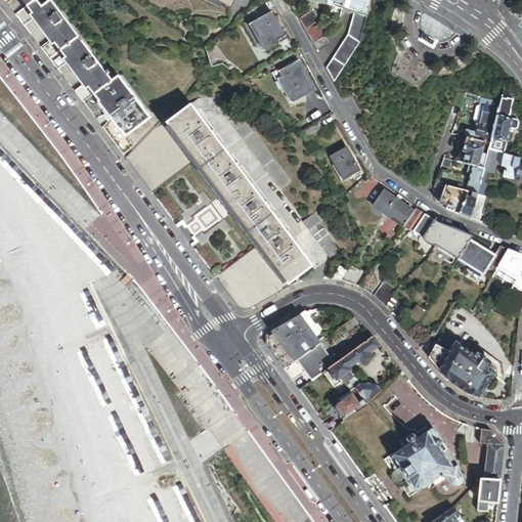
[(76,33),(51,0),(29,0),(25,4),(24,5),(33,16),(50,38),(57,48),(76,33)]
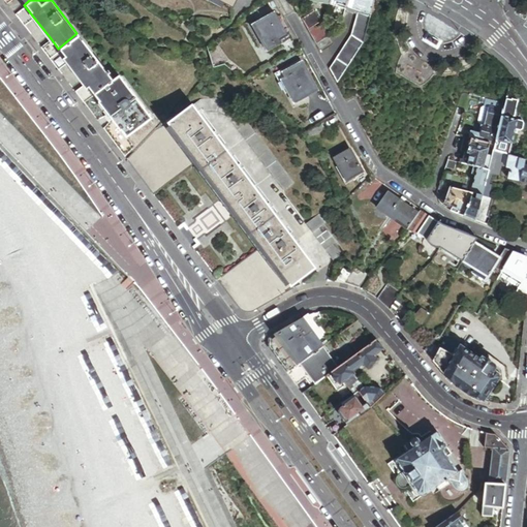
[(223,11),(225,7),(212,0),(203,0),(223,11)]
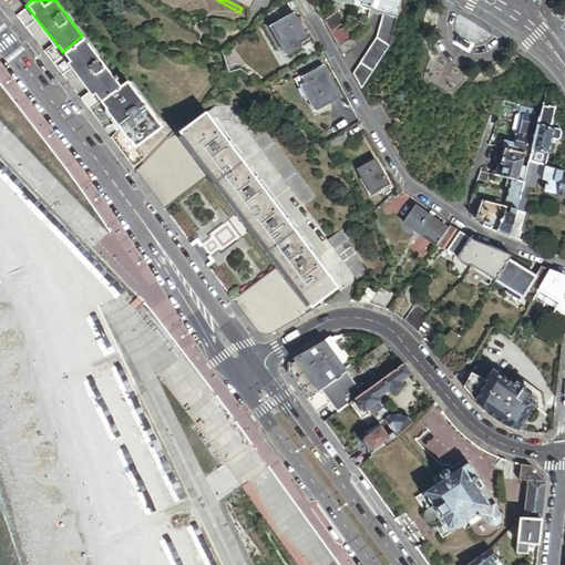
[(227,0),(242,8),(250,13),(258,0),(227,0)]
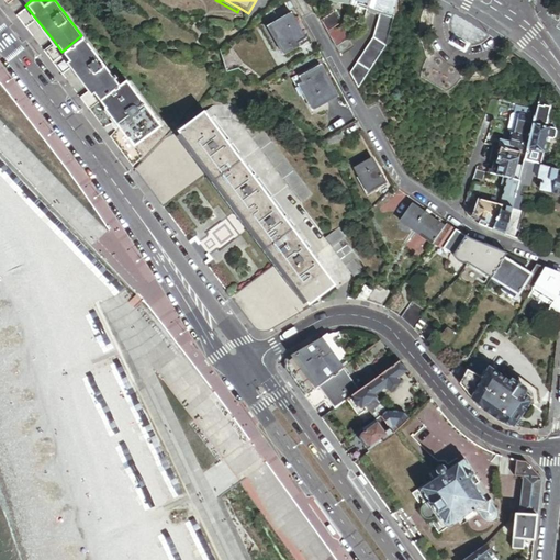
[(368,0),(367,4),(366,8),(393,15),(396,0),(368,0)]
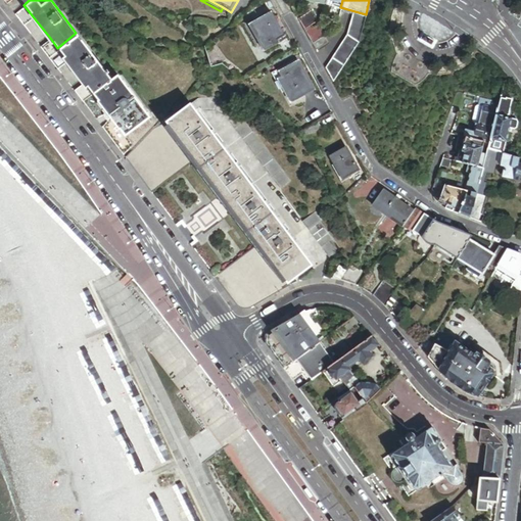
[(329,1),(328,5),(339,9),(340,7),(341,4),(329,1)]
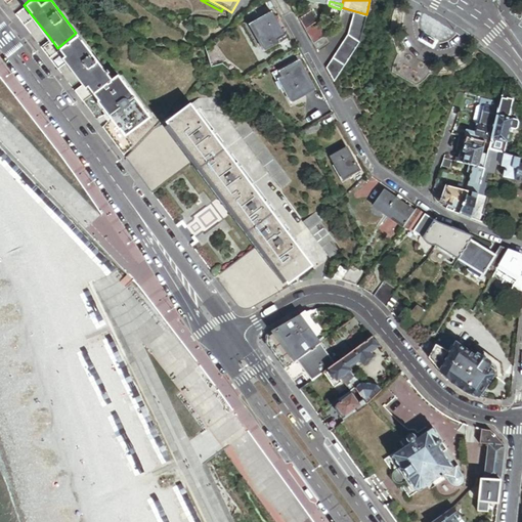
[(33,16),(24,5),(13,14),(22,25),(33,16)]
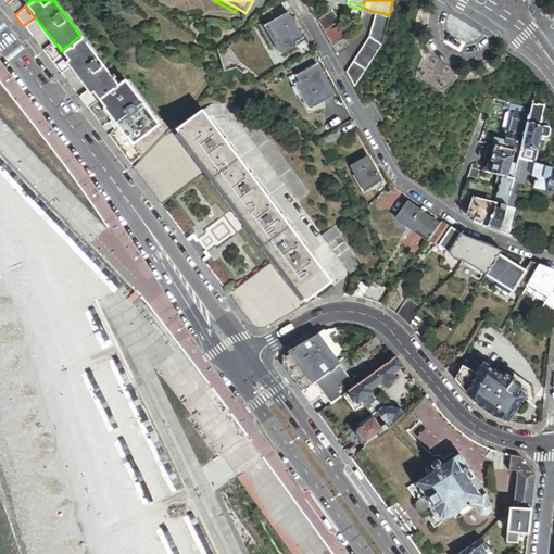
[(326,30),(337,23),(330,11),(318,19),(326,30)]
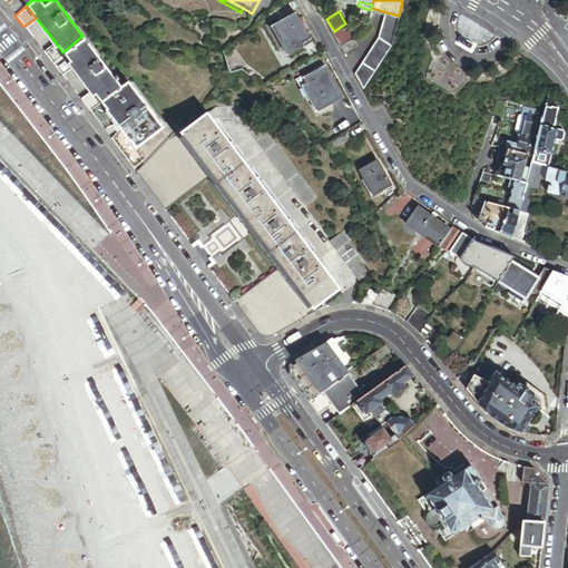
[(284,40),(280,42),(287,56),(302,47),(303,48),(304,47),(302,43),(311,38),(311,37),(310,38),(295,12),(271,27),(271,28),(275,26),(284,40)]
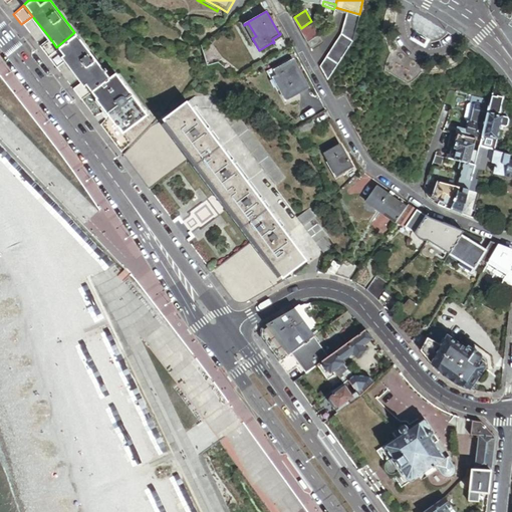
[(319,67),(326,79),(327,81),(352,40),(358,16),(346,12),(340,33),(319,67)]
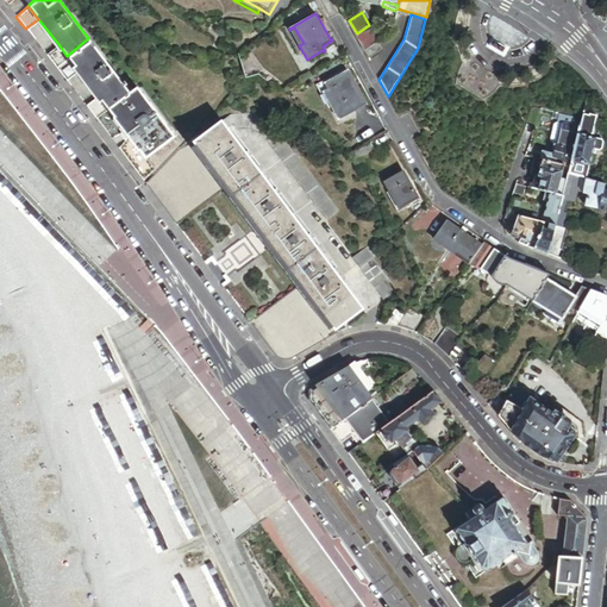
[(354,35),(357,33),(349,20),(346,23),(354,35)]
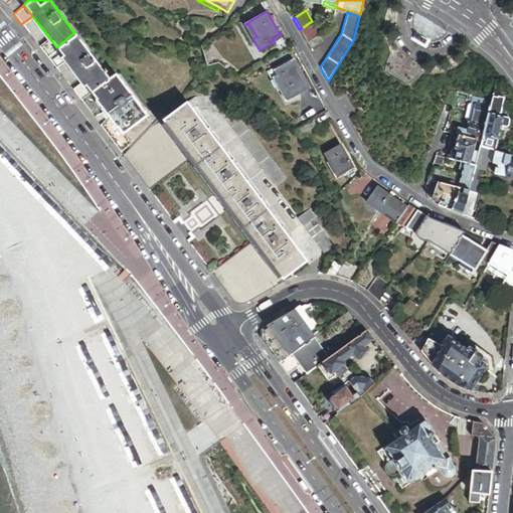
[(324,30),(315,18),(312,21),(302,28),(299,29),(307,43),(310,41),(318,35),(324,30)]
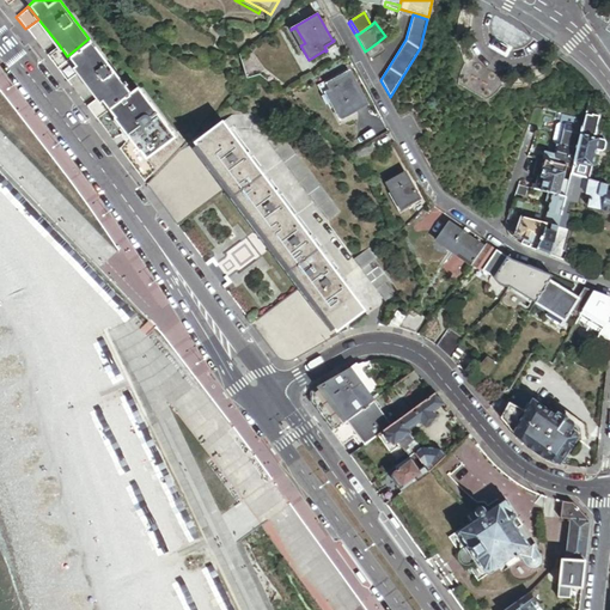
[(291,30),(300,46),(305,43),(296,28),(291,30)]
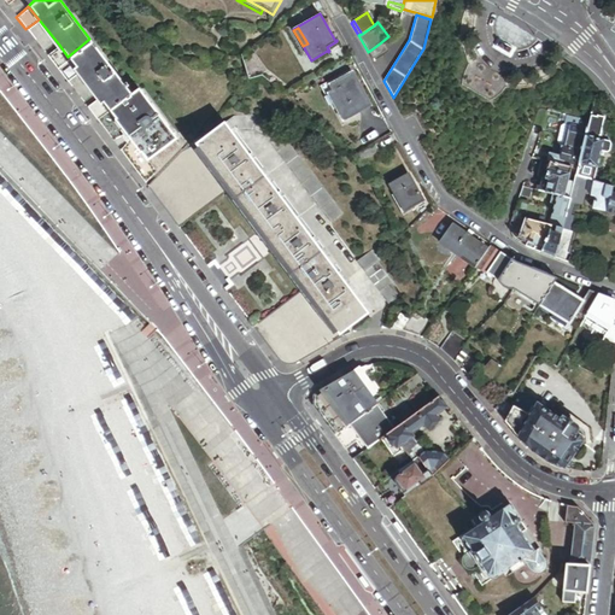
[(128,91),(89,39),(68,57),(78,71),(98,97),(107,109),(128,91)]
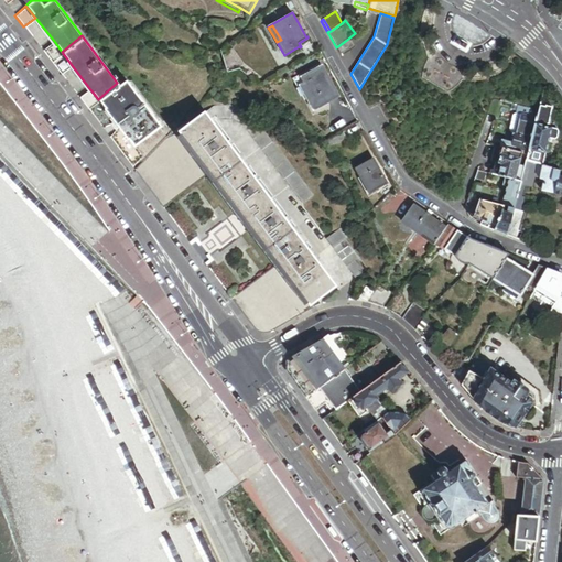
[(348,39),(339,45),(339,46),(343,52),(349,47),(353,45),(348,39)]
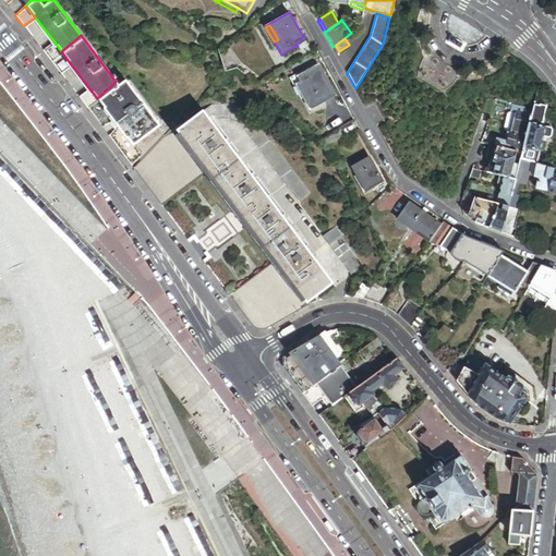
[(50,61),(61,51),(53,40),(41,49),(50,61)]
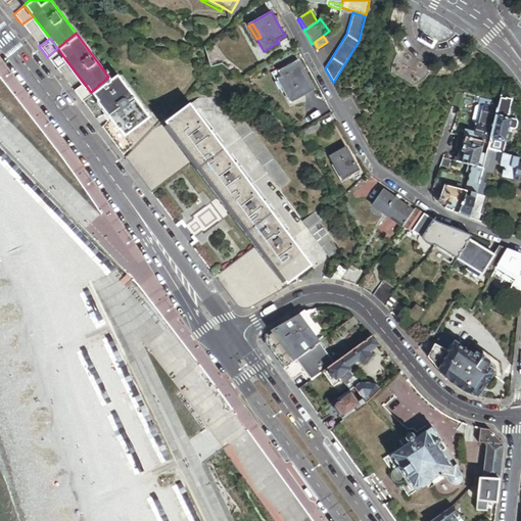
[(66,60),(57,48),(47,57),(56,68),(66,60)]
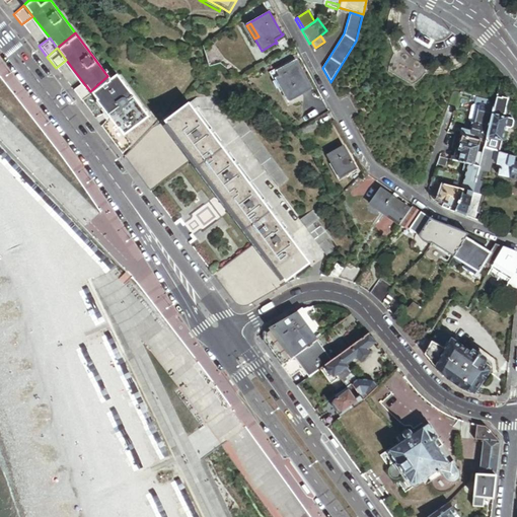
[(276,78),(283,90),(289,100),(311,87),(295,59),(289,63),(277,70),(280,75),(276,78)]
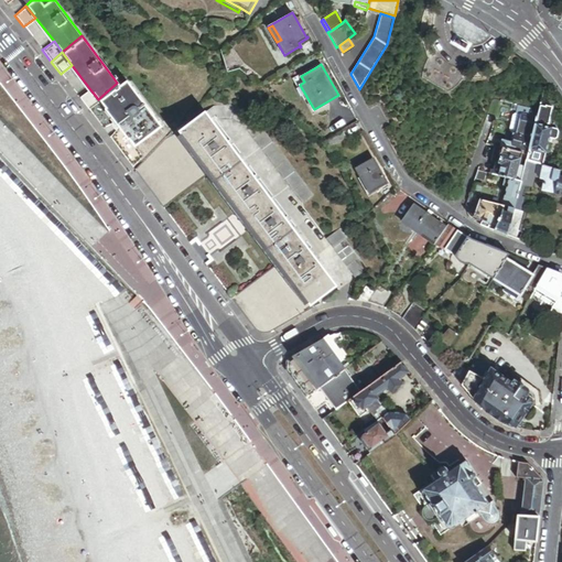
[(305,99),(307,98),(300,85),(304,82),(301,76),(314,68),(312,66),(293,77),(305,99)]
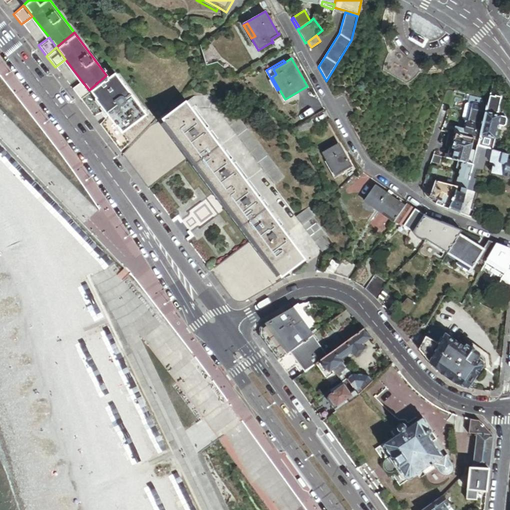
[(114,68),(112,70),(149,120),(152,117),(114,68)]
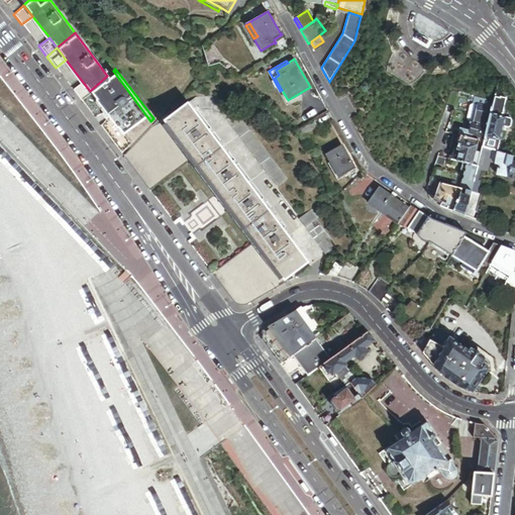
[(150,121),(113,71),(107,76),(90,91),(105,111),(107,114),(128,141),(130,144),(150,121)]
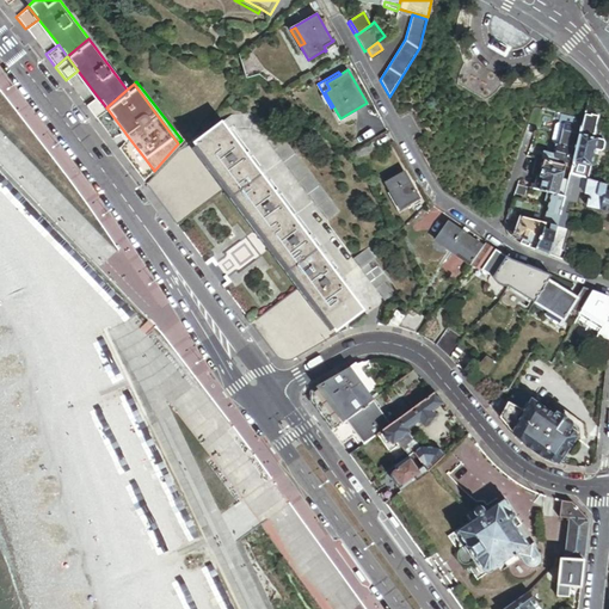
[(94,117),(106,108),(97,96),(85,105),(94,117)]
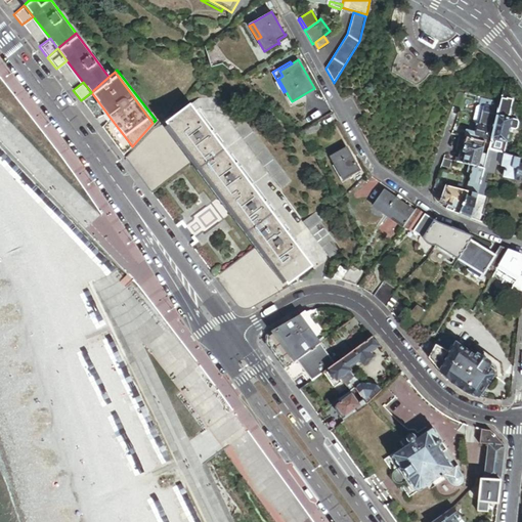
[(106,113),(91,92),(81,100),(94,118),(106,113)]
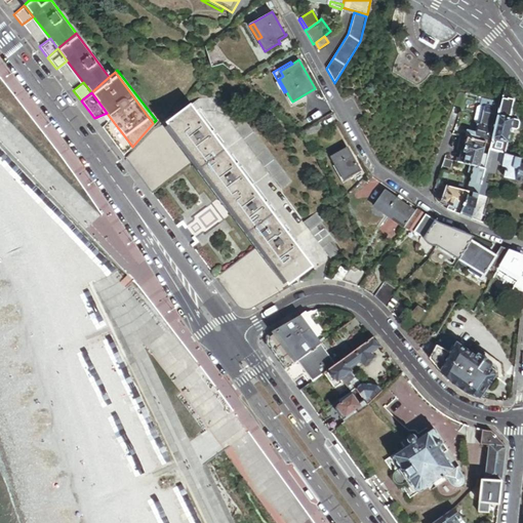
[(188,102),(193,108),(198,104),(198,108),(212,108),(224,116),(277,187),(288,178),(234,107),(217,95),(203,93),(196,95),(188,102)]
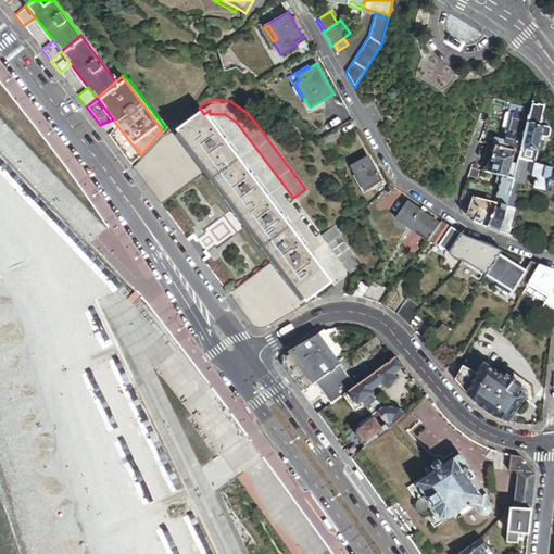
[(523,105),(508,102),(507,110),(504,111),(501,127),(502,127),(507,130),(513,109),(529,112),(529,111),(523,109),(523,105)]
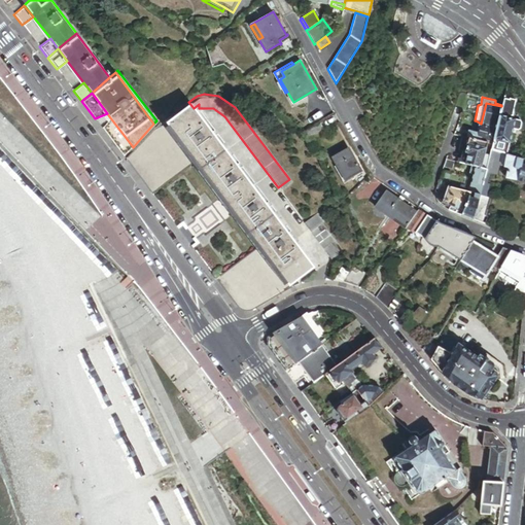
[(312,266),(194,108),(188,102),(165,119),(195,161),(258,245),(288,283),(312,266)]
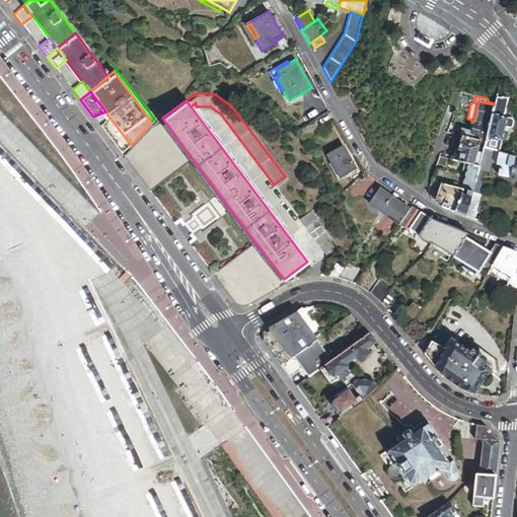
[(492,113),(494,104),(478,101),(473,122),(482,124),(485,114),(491,116),(492,113)]
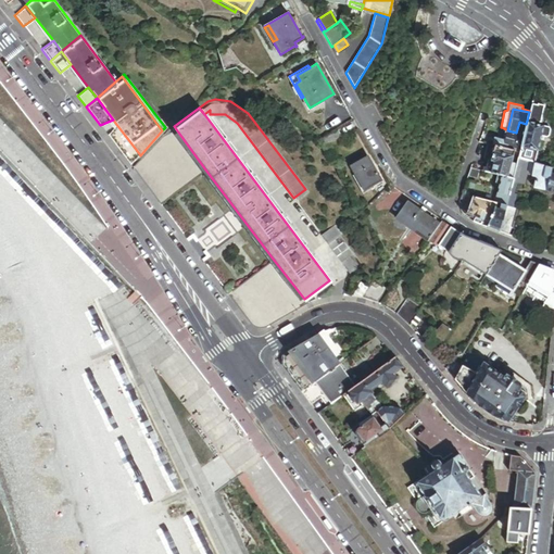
[(529,112),(527,121),(538,124),(540,115),(529,112)]
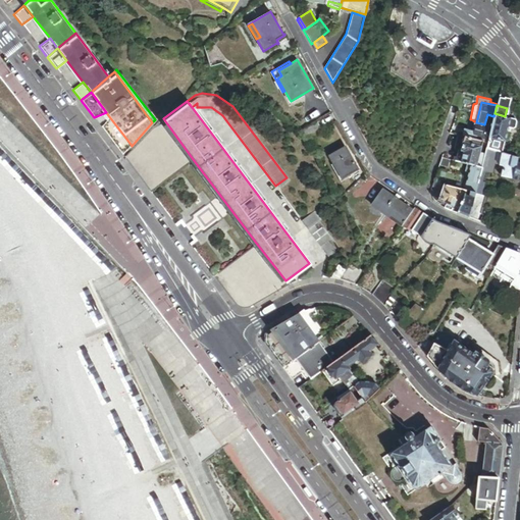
[(495,113),(494,116),(490,126),(488,137),(504,140),(507,126),(510,117),(505,116),(495,113)]
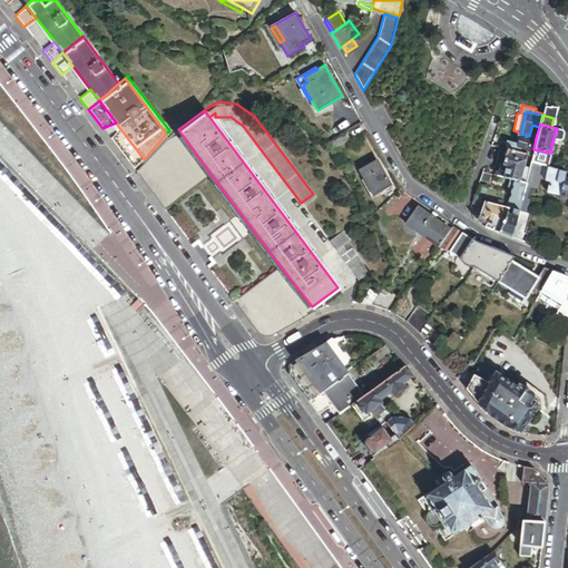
[(135,169),(164,209),(211,174),(178,129),(174,125),(169,130),(166,134),(144,159),(135,169)]
